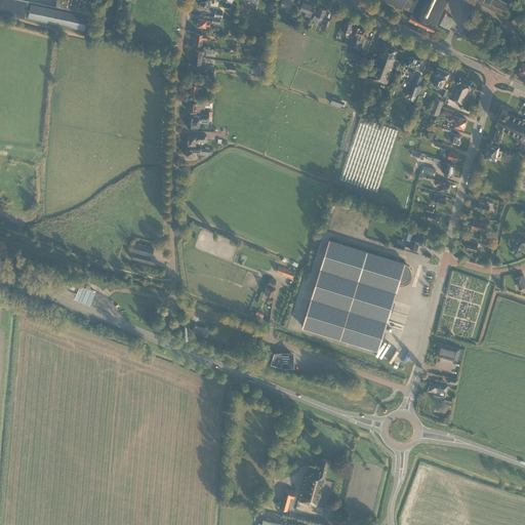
[(56,0),(55,6),(28,0),(26,0),(0,0),(0,12),(25,17),(26,13),(29,13),(28,18),(84,30),(90,0),(56,0)]
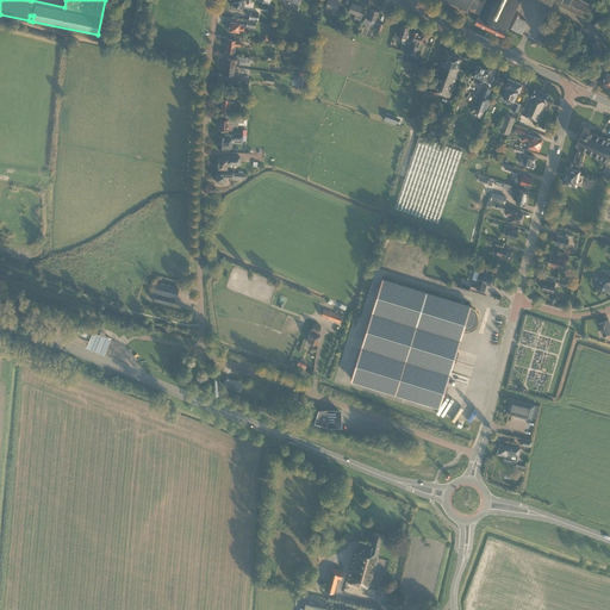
[(340,8),(336,7),(338,1),(336,0),(327,0),(325,5),(332,7),(331,13),(337,16),(337,14),(340,10),(340,8)]
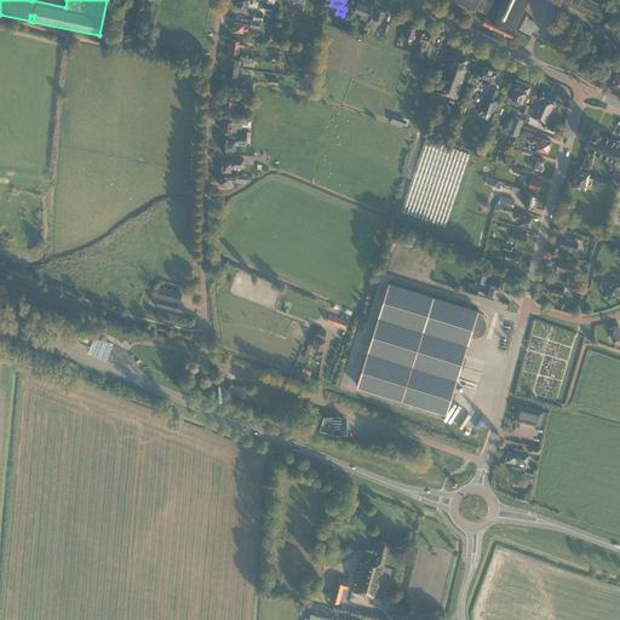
[(528,0),(453,0),(475,11),(476,9),(487,13),(487,16),(483,22),(512,36),(516,29),(515,29),(528,0)]
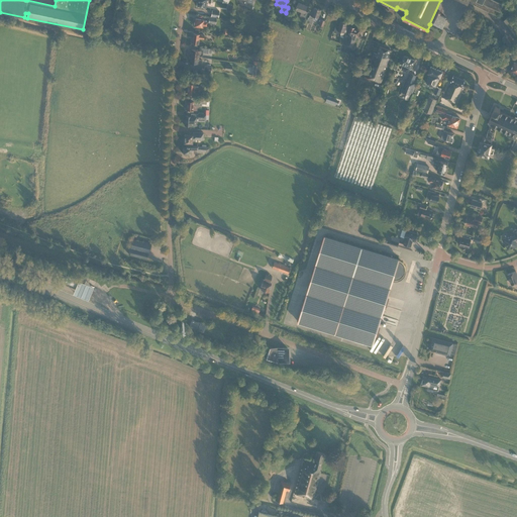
[(468,0),(498,14),(503,2),(498,0),(468,0)]
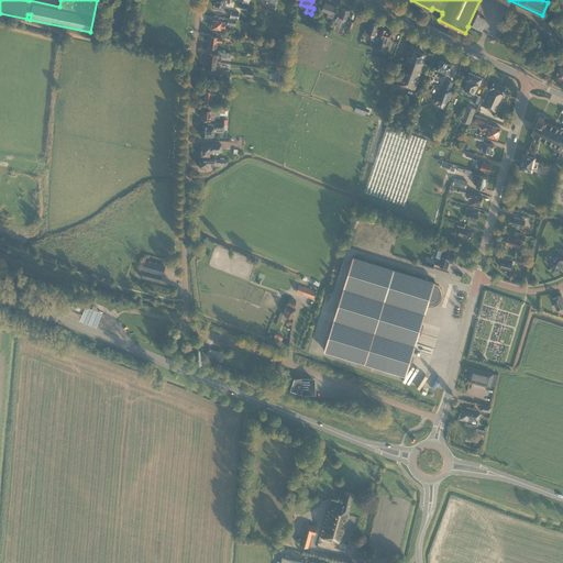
[(332,19),(334,13),(331,12),(333,6),(324,2),(322,10),(329,12),(327,17),(332,19)]
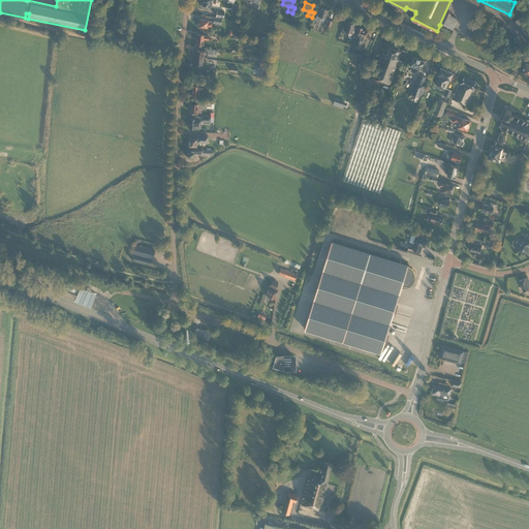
[(327,14),(328,9),(321,7),(318,16),(317,16),(316,18),(315,18),(313,23),(319,25),(320,20),(319,19),(320,17),(322,18),(325,19),(325,18),(327,16),(327,14)]
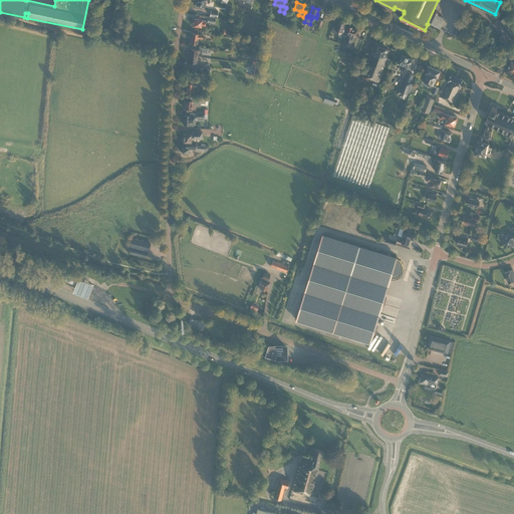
[(513,21),(508,13),(500,20),(513,39),(513,21)]
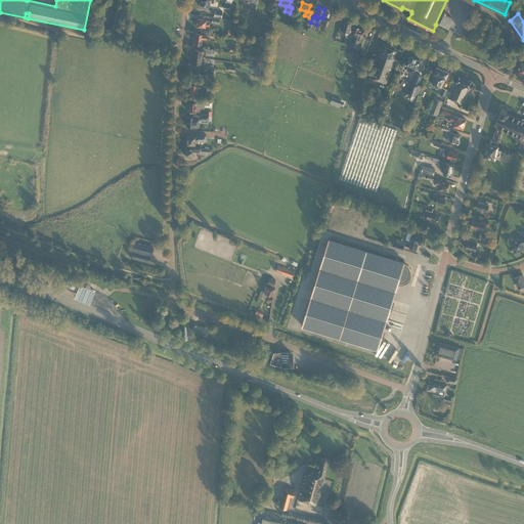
[(210,26),(210,22),(206,22),(206,19),(199,18),(198,22),(197,23),(197,25),(198,26),(197,26),(205,27),(206,26),(210,26)]
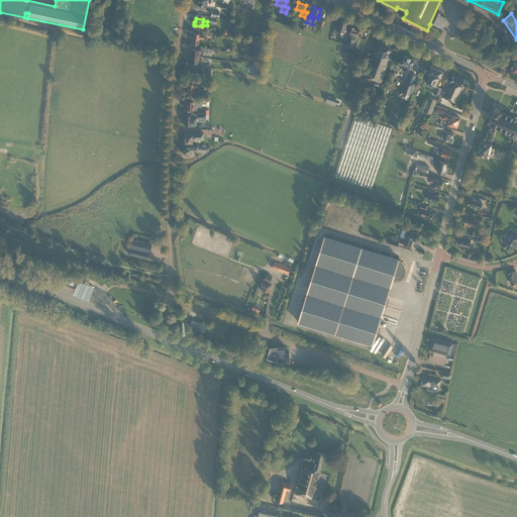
[(345,31),(346,28),(345,28),(347,23),(341,21),(339,26),(336,25),(334,31),(337,32),(338,30),(344,32),(344,30),(345,31)]
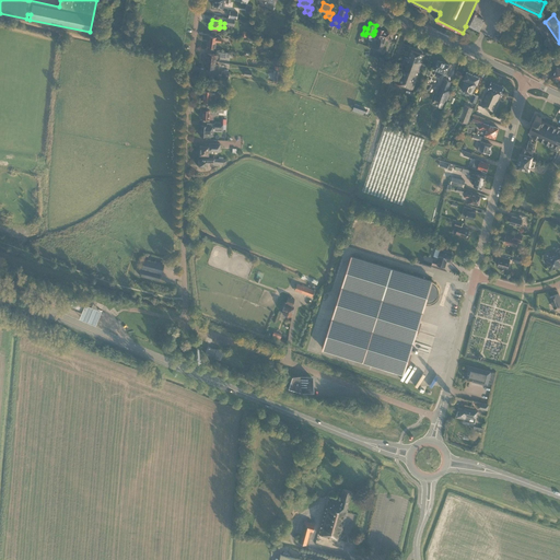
[(388,39),(391,32),(384,31),(384,30),(381,28),(381,30),(380,28),(377,36),(380,36),(377,39),(375,48),(383,51),(386,38),(388,39)]
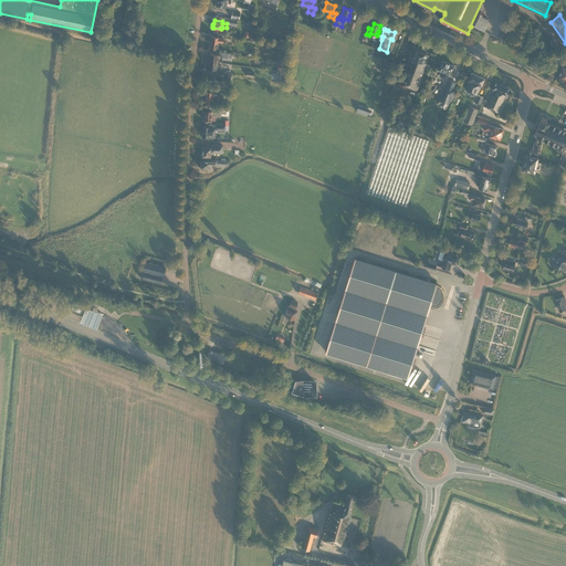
[(223,42),(223,38),(219,38),(219,37),(211,35),(211,40),(210,40),(210,43),(210,46),(217,48),(218,41),(223,42)]
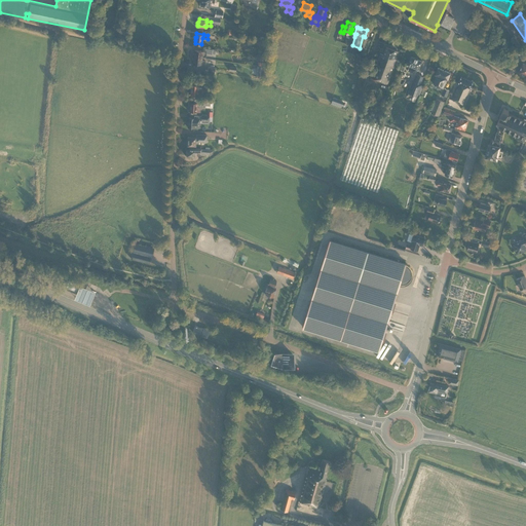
[(395,59),(398,50),(386,46),(383,53),(380,52),(371,77),(387,83),(396,63),(395,63),(396,59),(395,59)]
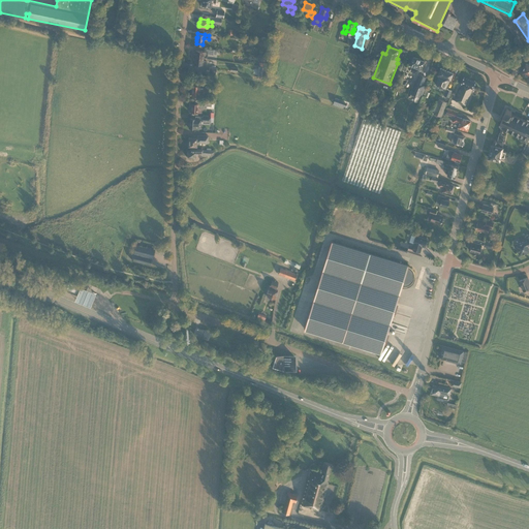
[(216,54),(217,50),(213,49),(205,48),(204,51),(196,50),(196,53),(195,52),(195,53),(194,54),(194,56),(195,56),(194,57),(204,58),(204,56),(208,56),(208,53),(212,53),(216,54)]
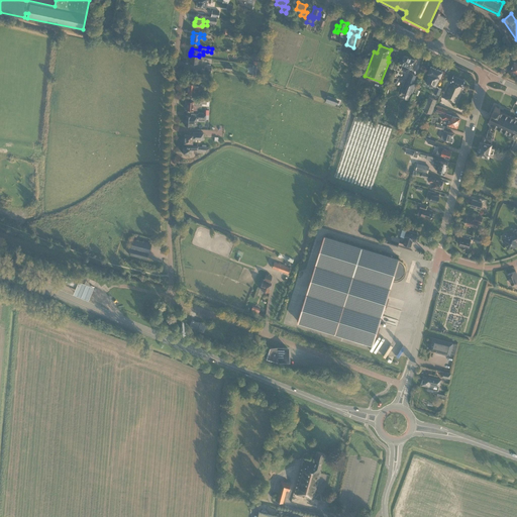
[(412,68),(415,60),(404,55),(401,64),(403,65),(401,69),(408,72),(410,68),(412,68)]
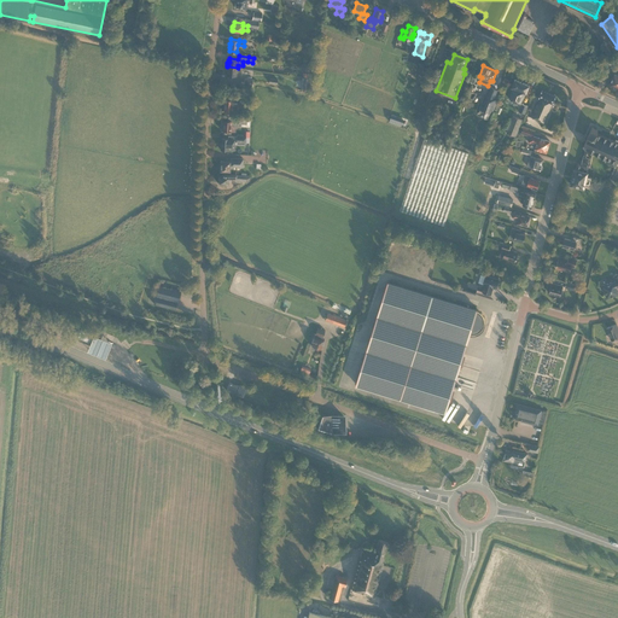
[(237,70),(238,68),(227,66),(227,68),(226,70),(227,70),(227,71),(228,71),(227,74),(237,76),(235,77),(240,77),(242,71),(237,70)]
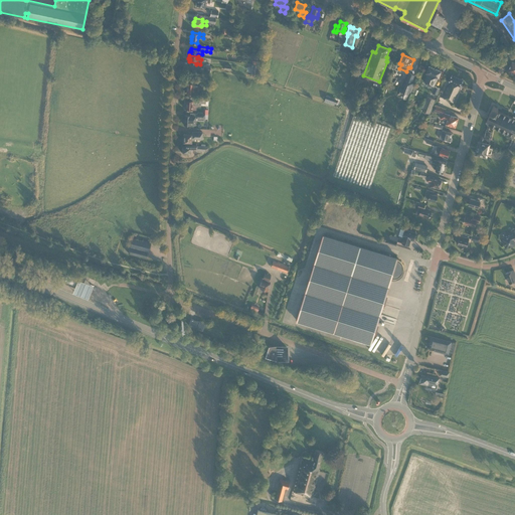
[(439,77),(442,70),(428,65),(426,72),(427,73),(424,82),(434,86),(438,77),(439,77)]
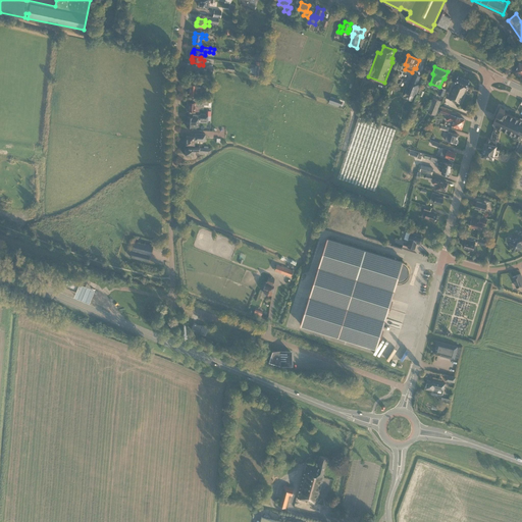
[(467,87),(470,81),(458,75),(455,82),(457,83),(455,88),(454,88),(449,99),(460,103),(464,92),(466,87),(467,87)]
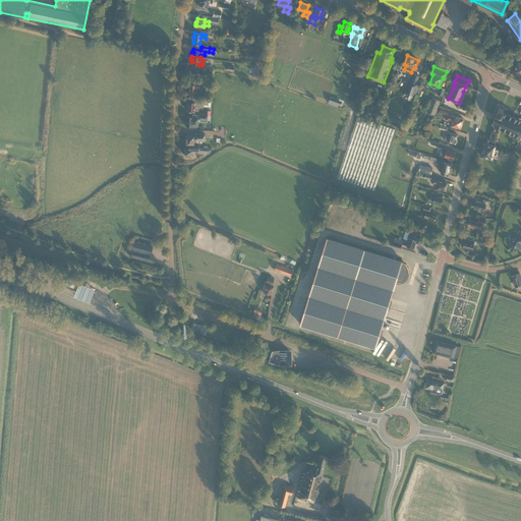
[(409,80),(405,92),(412,95),(410,99),(413,100),(419,84),(418,83),(418,84),(416,83),(416,82),(411,80),(409,80)]
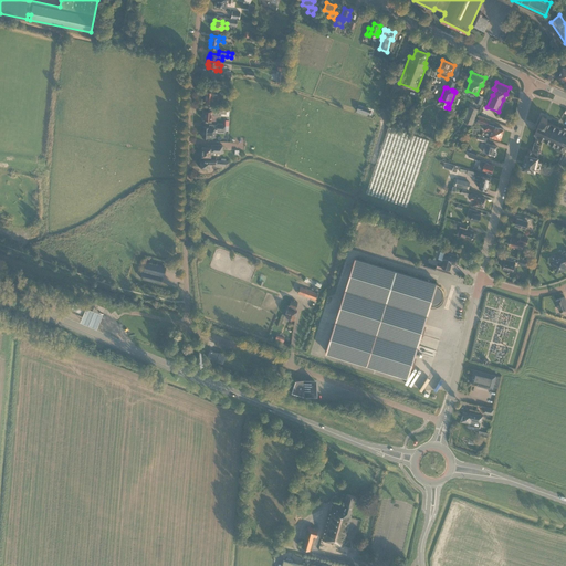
[(227,102),(227,98),(227,94),(218,93),(213,93),(213,91),(206,90),(205,103),(213,103),(213,98),(217,100),(217,101),(227,102)]
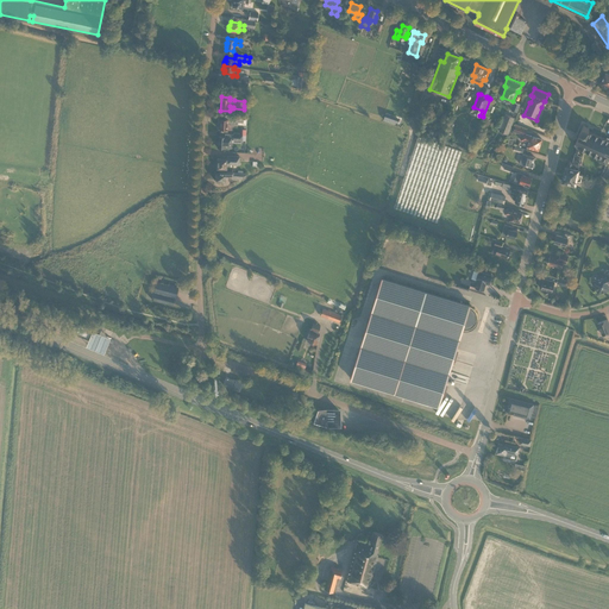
[(228,123),(238,124),(238,121),(243,121),(244,115),(232,114),(232,118),(228,118),(228,119),(220,118),(219,129),(228,129),(228,123)]
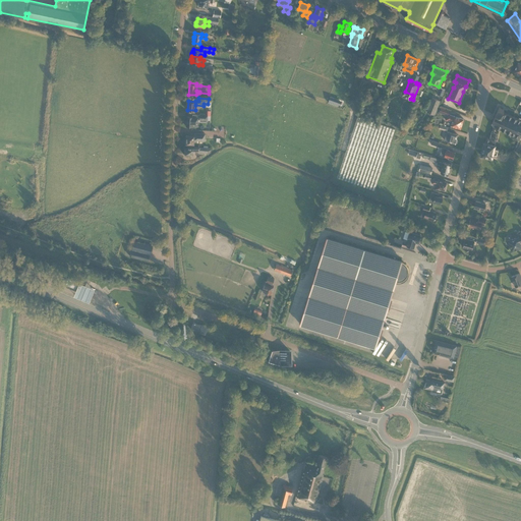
[(435,115),(441,101),(432,98),(427,112),(435,115)]
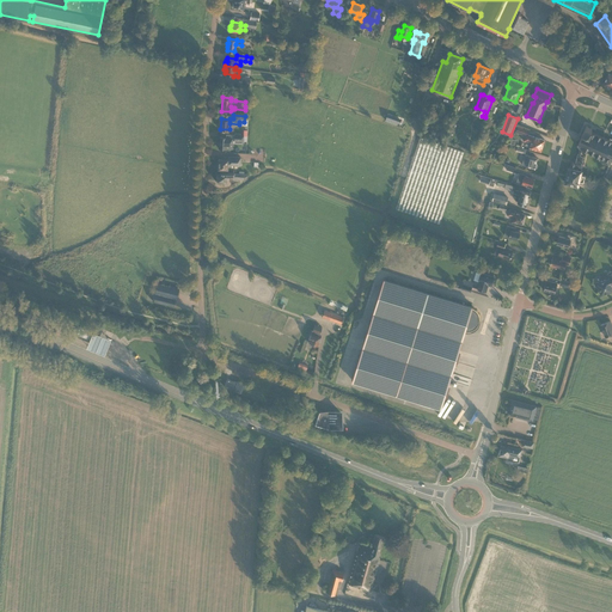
[(545,139),(528,134),(530,129),(518,126),(516,132),(525,134),(524,140),(531,142),(530,147),(542,151),(545,139)]
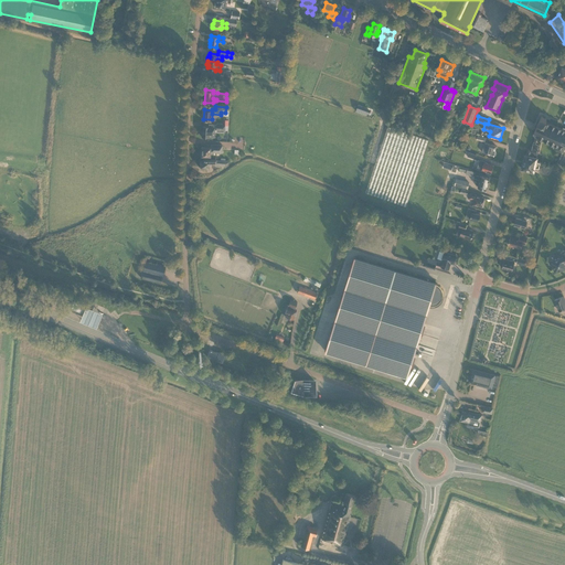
[(564,127),(563,127),(563,128),(546,120),(547,118),(542,116),(539,121),(540,121),(537,125),(536,124),(535,128),(535,129),(534,132),(533,134),(533,135),(533,136),(534,136),(535,136),(536,137),(537,137),(555,145),(553,148),(562,152),(564,145),(564,127)]
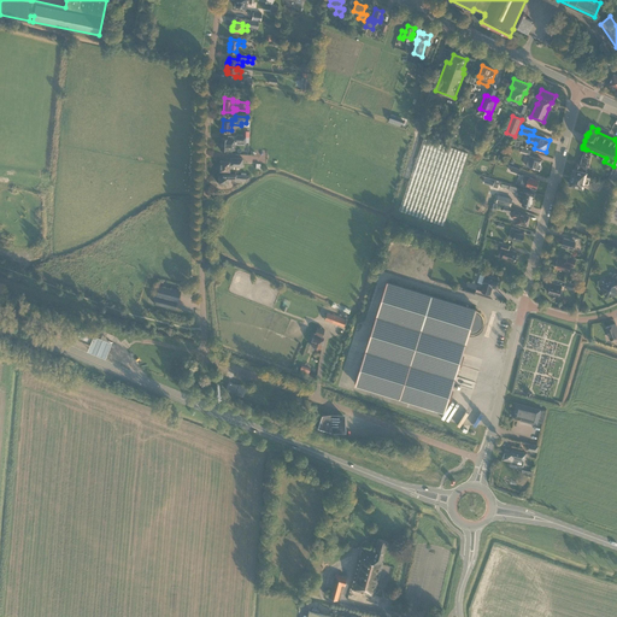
[(230,135),(230,137),(229,137),(228,137),(222,137),(221,150),(228,150),(228,145),(234,146),(234,141),(245,142),(248,142),(248,136),(246,136),(244,136),(236,135),(230,135)]
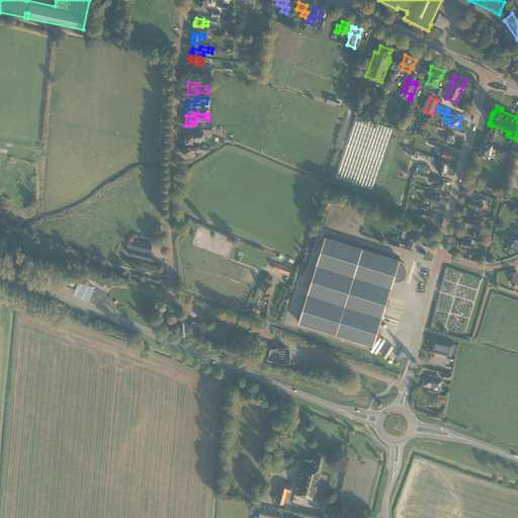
[(372,188),(393,128),(356,115),(336,176),(372,188)]
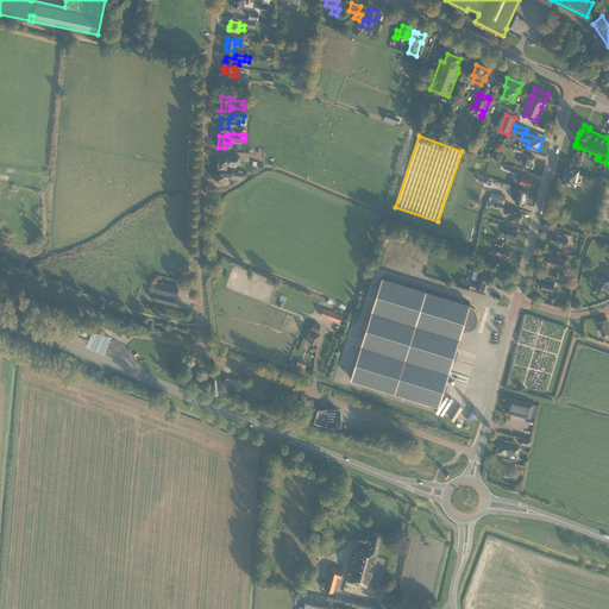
[(577,154),(579,148),(578,148),(576,154),(576,152),(575,156),(573,163),(569,162),(567,167),(566,167),(563,182),(576,184),(577,181),(581,181),(582,175),(578,174),(579,169),(578,169),(579,161),(581,156),(578,155),(577,154)]
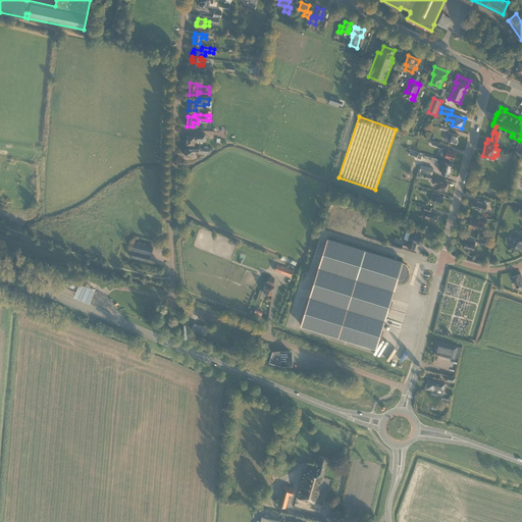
[(458,142),(459,140),(458,139),(459,135),(448,132),(446,140),(457,143),(458,142)]
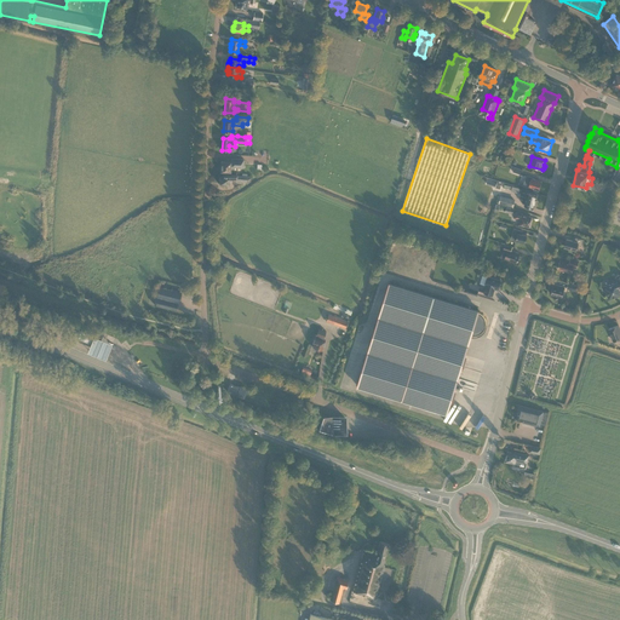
[(220,170),(220,171),(230,172),(230,168),(235,168),(235,167),(244,167),(244,159),(231,158),(231,161),(222,161),(220,167),(220,170)]
